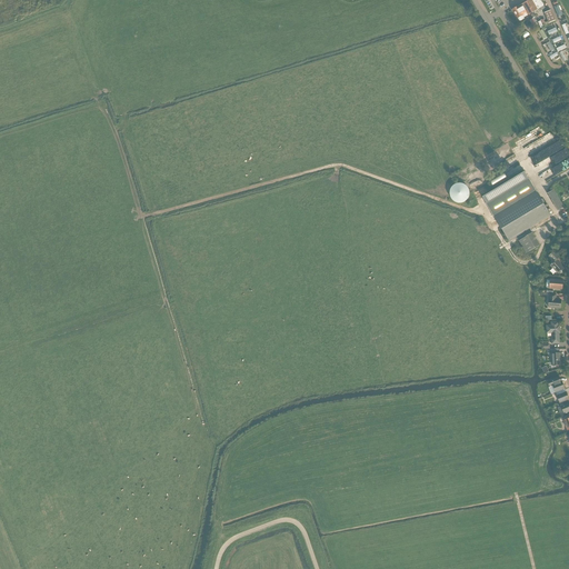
[(512,10),(517,19),(518,19),(519,21),(520,21),(521,21),(525,19),(523,18),(537,10),(542,7),(538,0),(529,0),(521,5),(518,7),(512,10)]
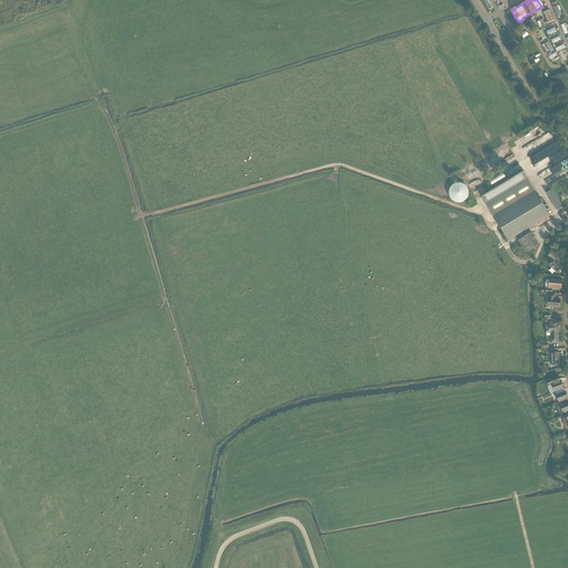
[(554,21),(549,11),(543,13),(547,23),(554,21)]
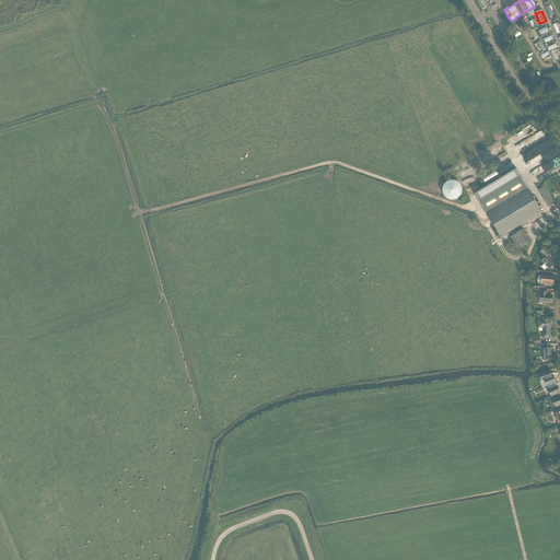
[(533,30),(526,34),(528,38),(531,36),(533,39),(537,37),(533,30)]
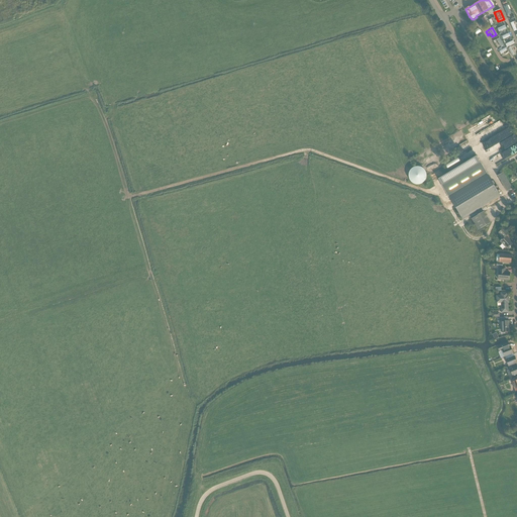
[(500,47),(504,44),(498,38),(495,41),(500,47)]
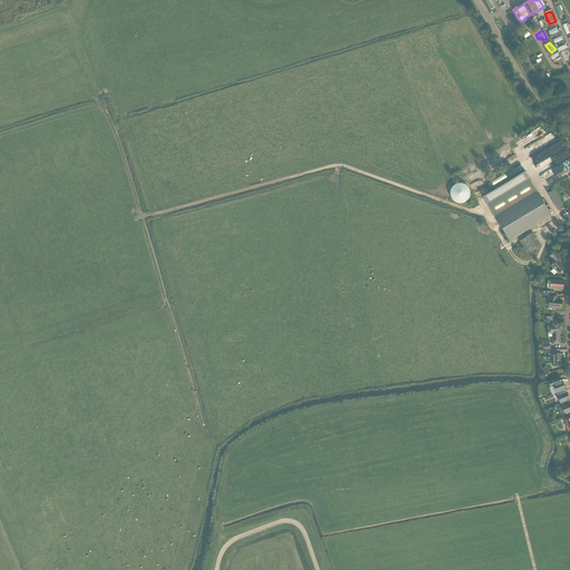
[(558,55),(557,53),(549,57),(552,64),(557,61),(554,58),(559,56),(562,62),(567,59),(563,52),(558,55)]
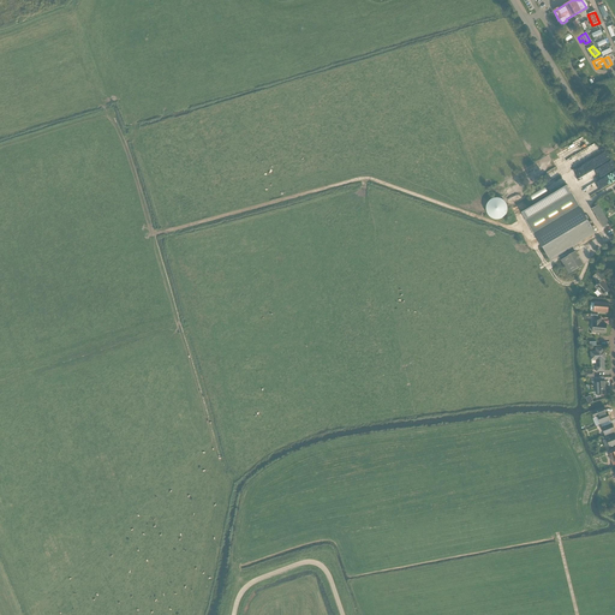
[(581,151),(578,144),(557,154),(561,161),(581,151)]
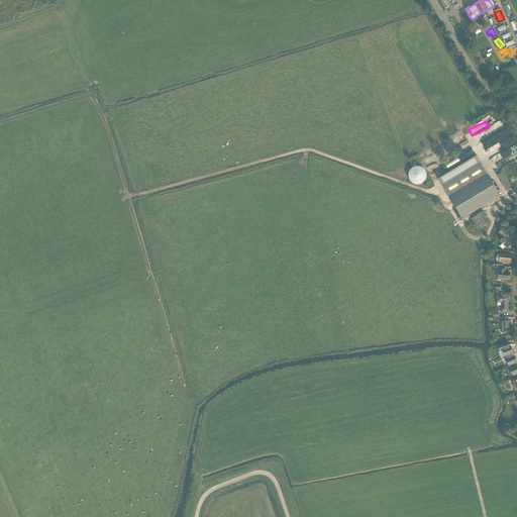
[(487,157),(488,159),(499,152),(497,150),(494,152),(493,149),(488,152),(485,154),(483,151),(480,153),(483,159),(487,157)]
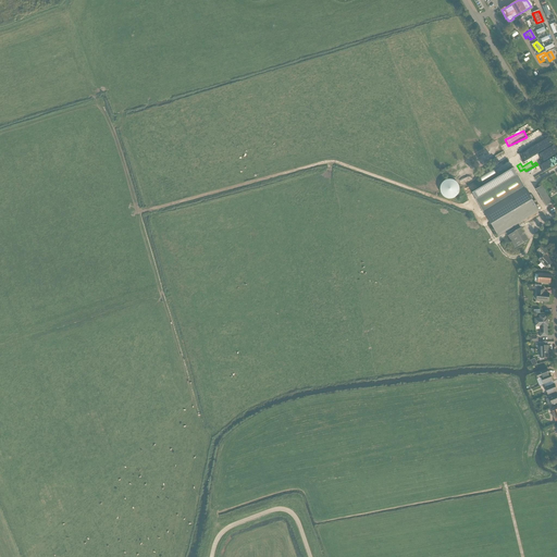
[(497,177),(492,168),(478,175),(484,185),(497,177)]
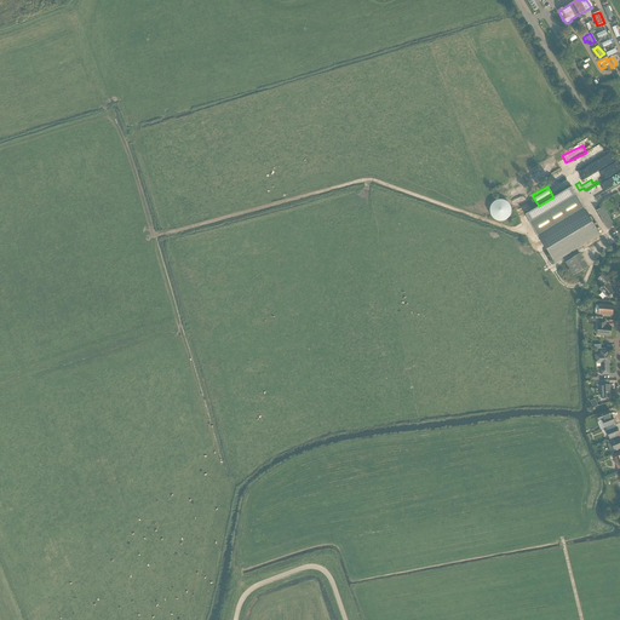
[(556,263),(601,236),(593,224),(595,224),(591,218),(590,219),(577,197),(572,189),(534,212),(527,216),(556,263)]
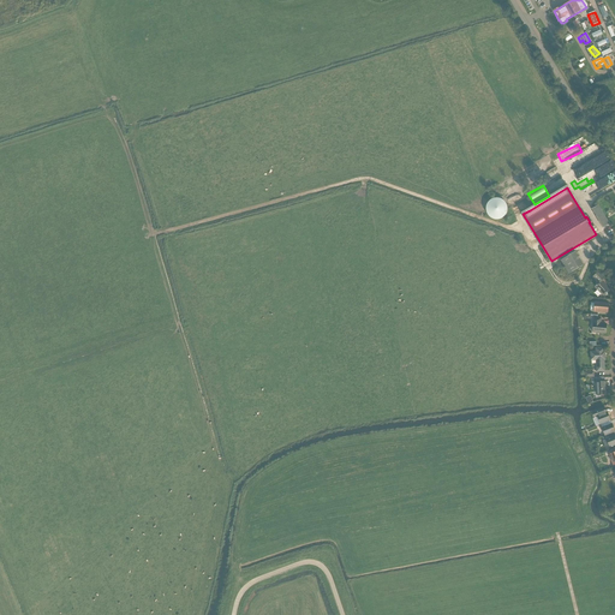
[(491,215),(494,218),(497,219),(500,218),(503,216),(506,214),(507,212),(507,208),(507,204),(505,201),(501,199),(497,198),(494,199),(490,201),(489,203),(488,207),(488,210),(489,213),(491,215)]
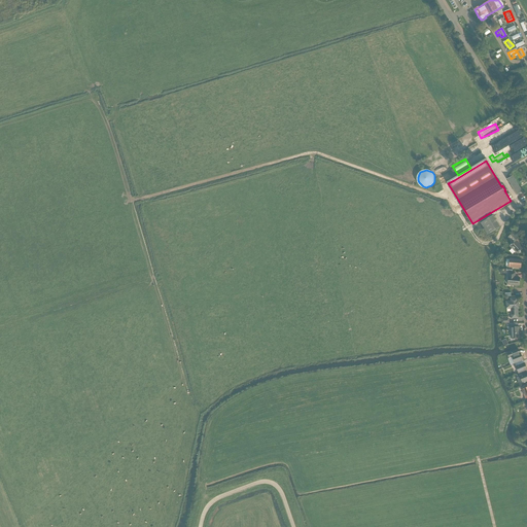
[(513,176),(507,179),(517,196),(522,191),(513,176)]
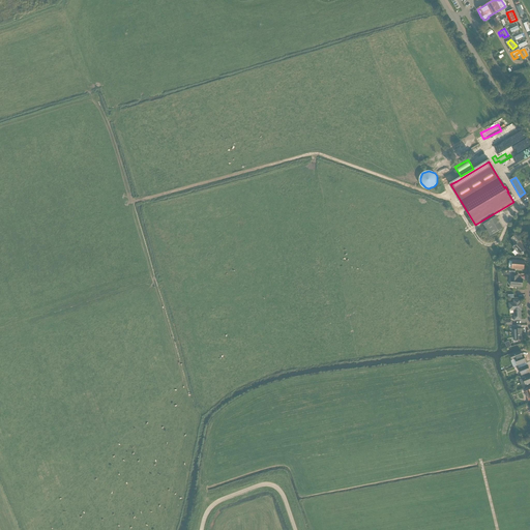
[(472,237),(477,245),(504,229),(499,221),(472,237)]
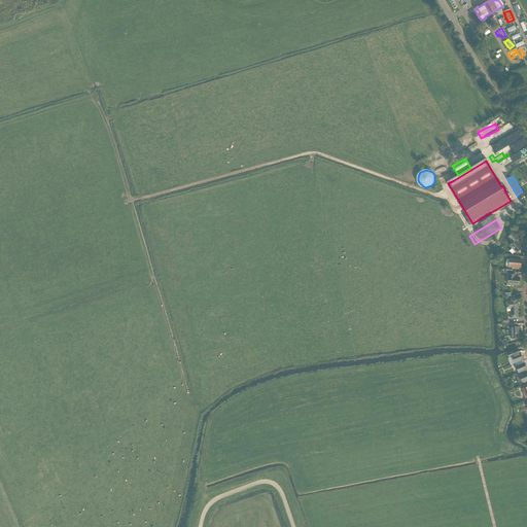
[(520,246),(516,242),(518,240),(513,234),(508,238),(513,243),(510,246),(515,252),(516,251),(518,253),(522,249),(519,246),(520,246)]
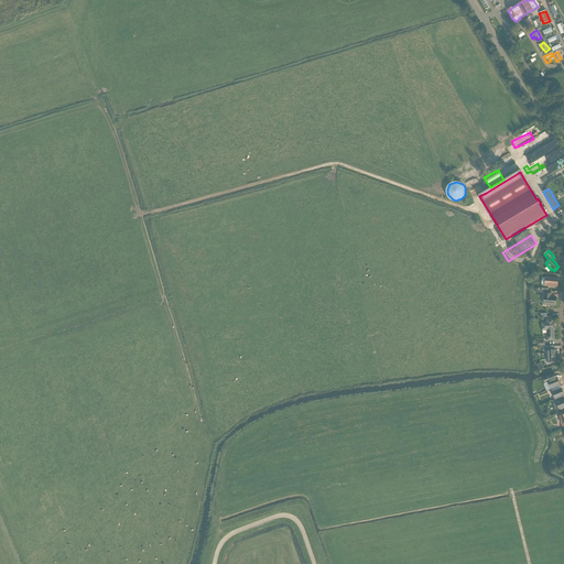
[(557,279),(545,278),(544,286),(556,288),(557,279)]
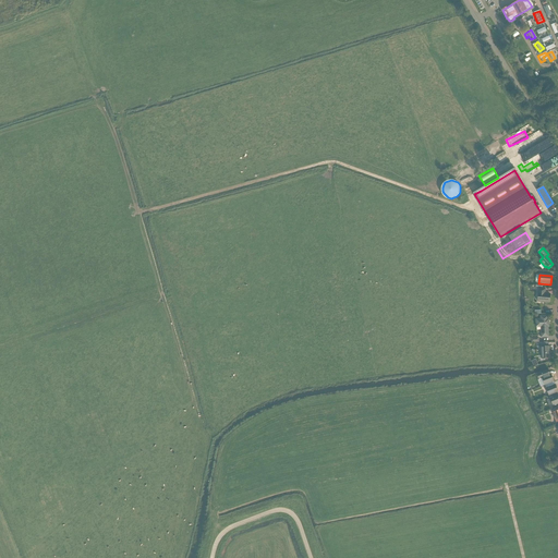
[(549,303),(550,294),(544,294),(544,292),(545,293),(545,289),(538,289),(537,302),(549,303)]
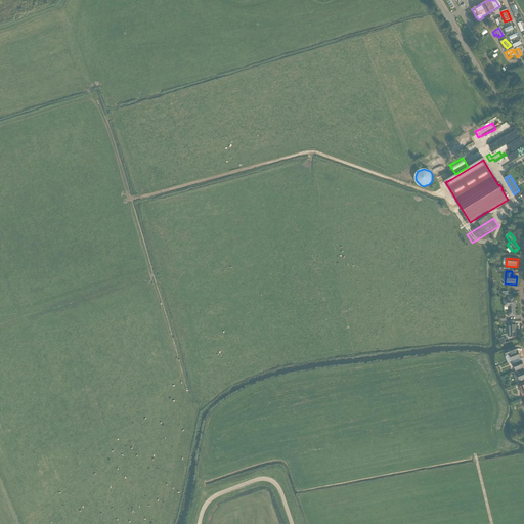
[(514,300),(514,297),(508,297),(508,300),(504,301),(504,307),(508,307),(509,316),(515,316),(514,307),(516,307),(515,300),(514,300)]
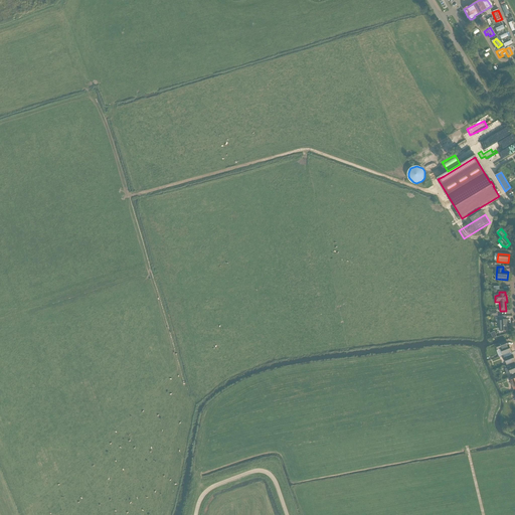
[(507,324),(508,324),(508,320),(505,320),(505,316),(495,317),(496,321),(499,321),(500,331),(508,331),(507,324)]
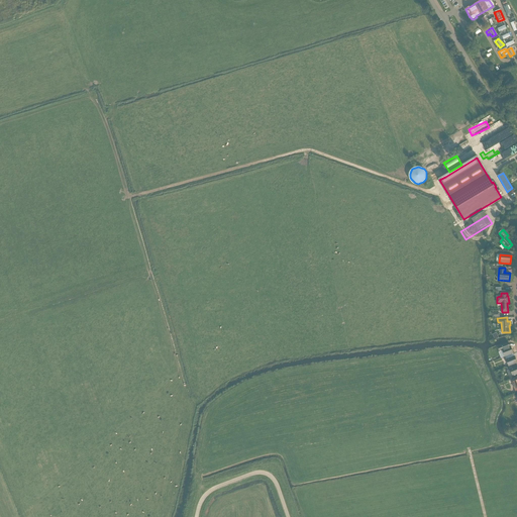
[(502,350),(505,356),(513,353),(511,346),(510,347),(508,342),(498,347),(500,351),(502,350)]
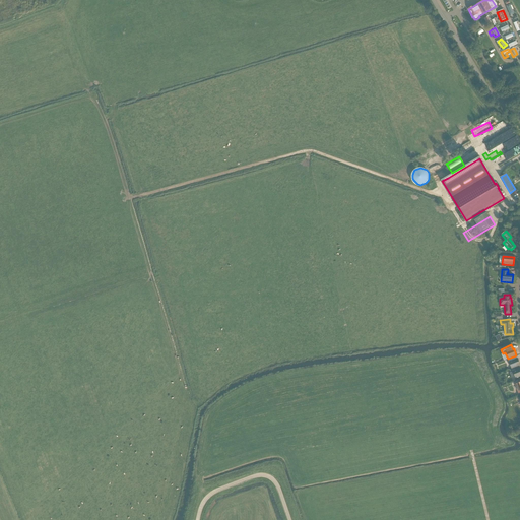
[(508,359),(512,369),(519,366),(517,359),(516,355),(508,359)]
